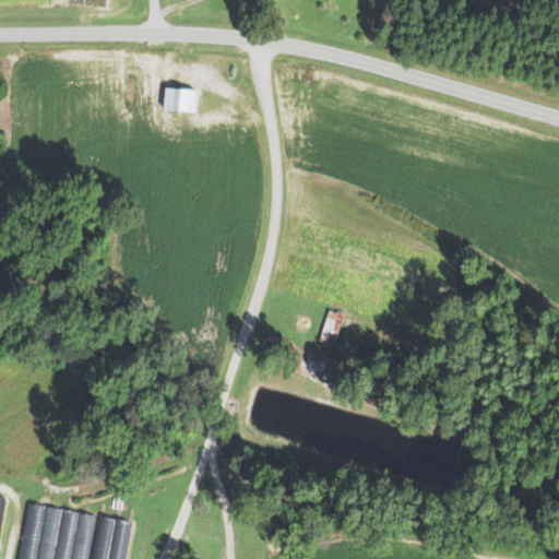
[(197,90),(165,86),(163,109),(194,113),(197,90)]
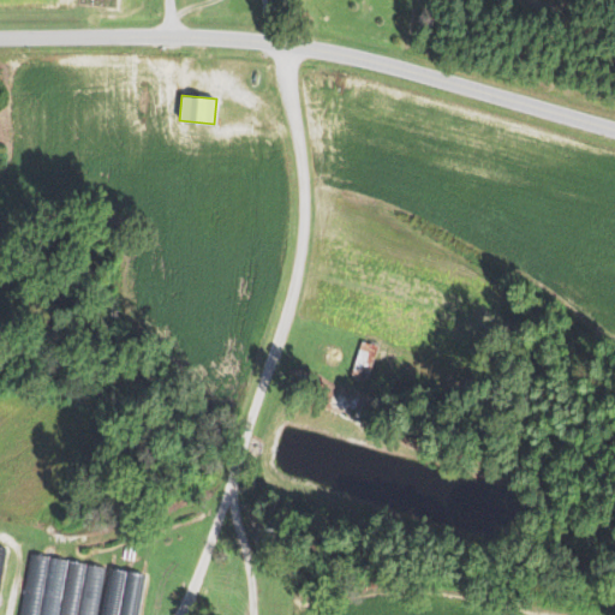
[(375,346),(358,341),(348,371),(366,377),(375,346)]
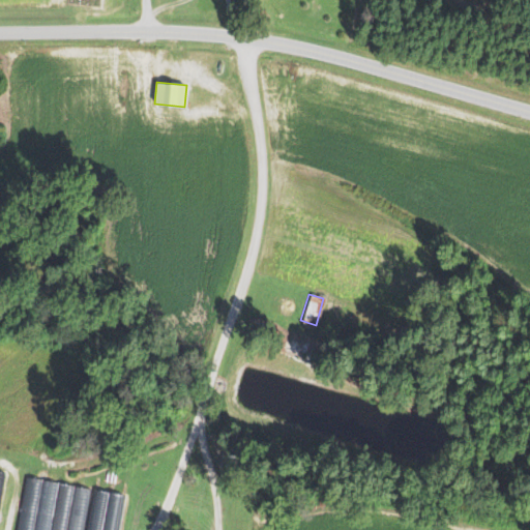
[(16,529),(26,476),(41,479),(32,529),(16,529)]
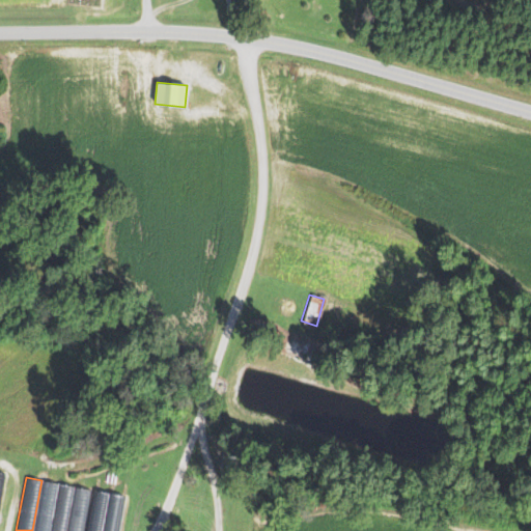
[(32,530),(42,480),(59,483),(50,530),(32,530)]
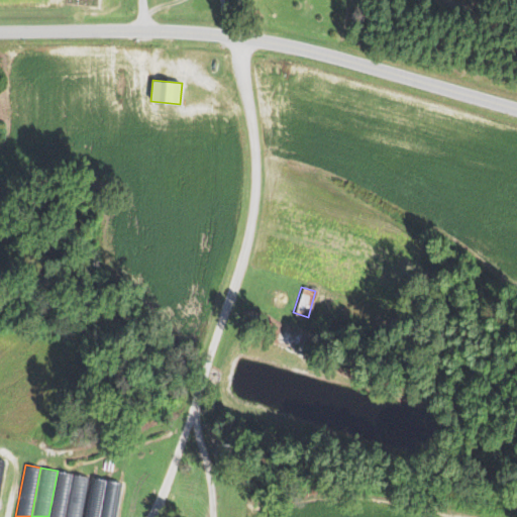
[(48,516),(58,471),(72,473),(63,516),(48,516)]
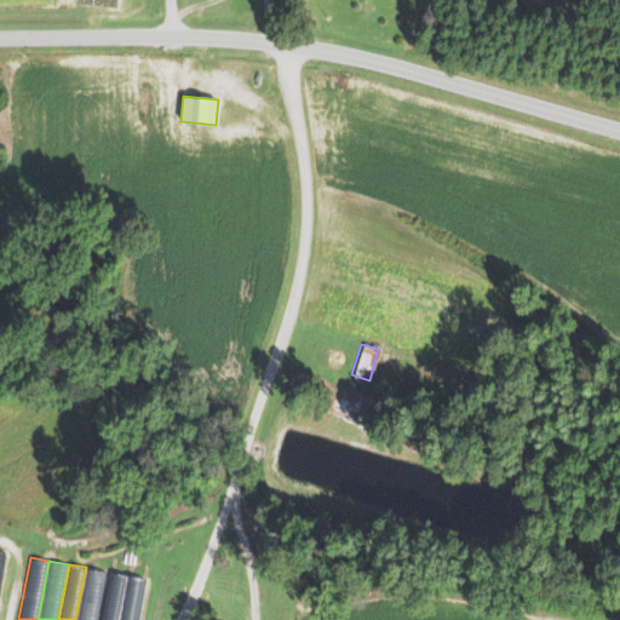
[(75,619),(86,567),(107,572),(97,619),(75,619)]
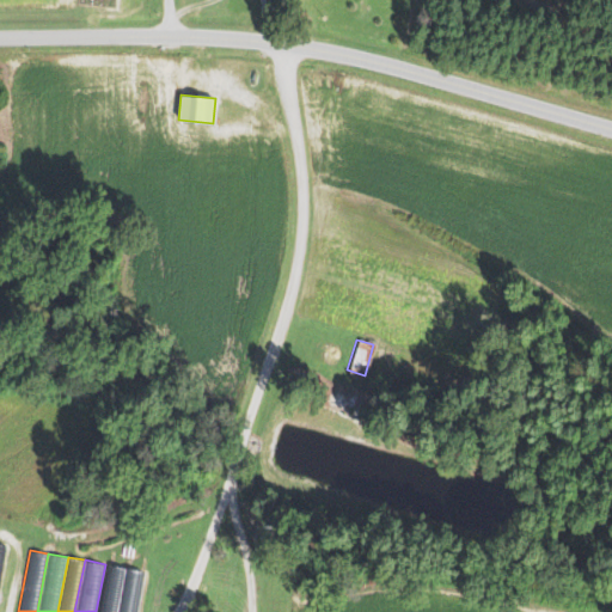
[(110,565),(101,611),(117,611),(127,569),(110,565)]
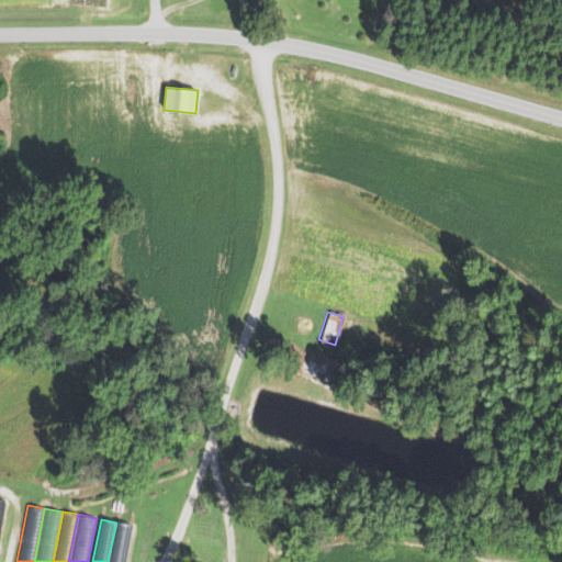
[(108,561),(116,523),(131,526),(123,561),(108,561)]
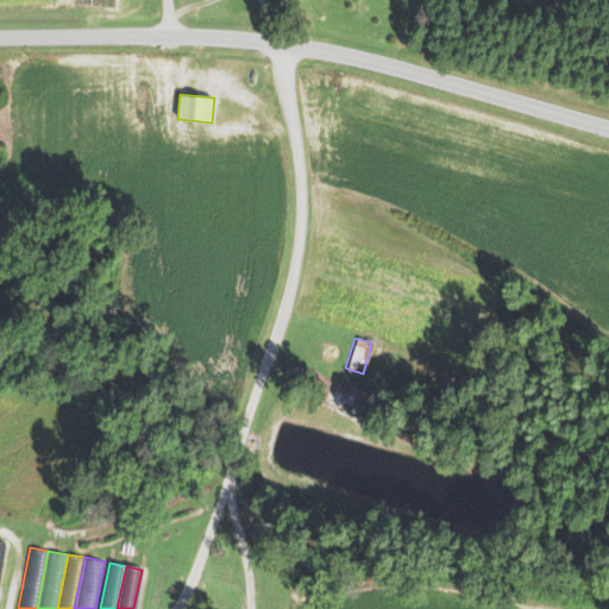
All buildings are outlined.
